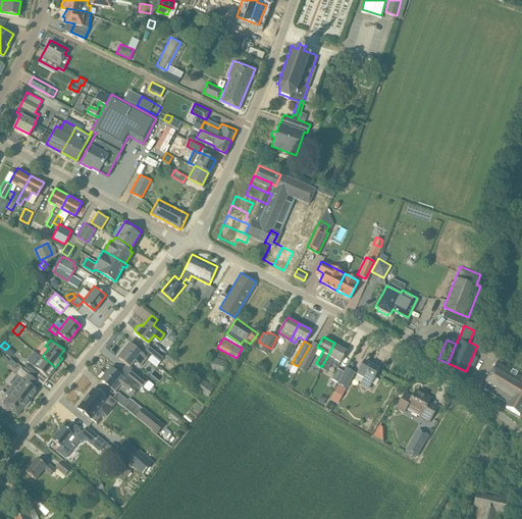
[(122,368),(141,383),(149,390),(154,384),(149,380),(148,380),(147,379),(148,378),(134,366),(133,367),(129,365),(135,358),(141,363),(147,357),(128,343),(118,356),(126,363),(122,368)]
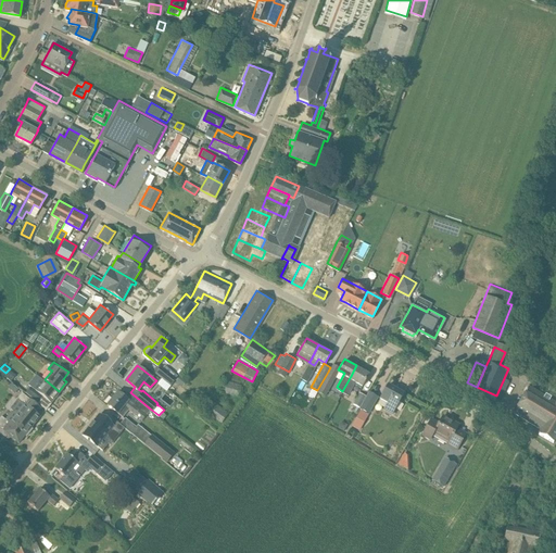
[(176,377),(161,365),(156,371),(172,384),(176,377)]
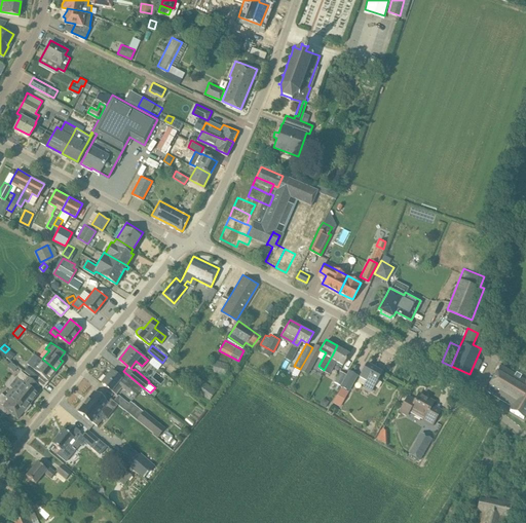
[(332,356),(324,370),(329,372),(337,359),(343,363),(344,361),(348,352),(337,345),(332,356)]
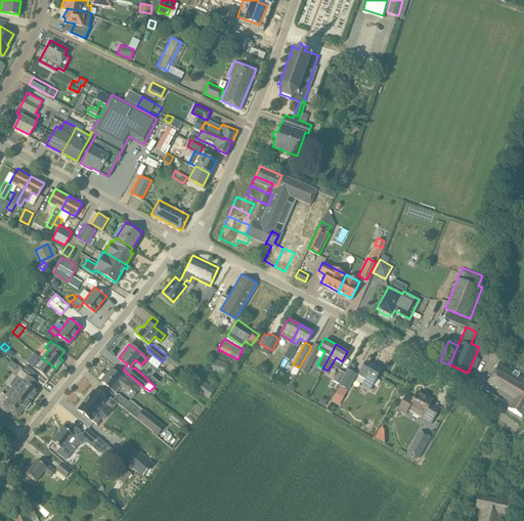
[(309,350),(299,367),(305,372),(315,353),(309,350)]
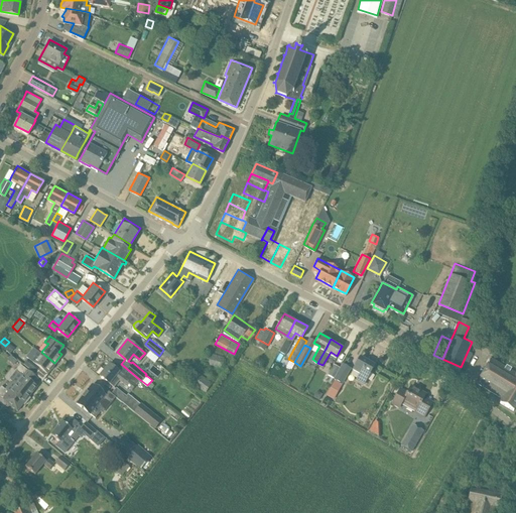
[(41,352),(33,346),(26,355),(29,357),(24,363),(35,372),(40,366),(47,372),(54,363),(41,352)]
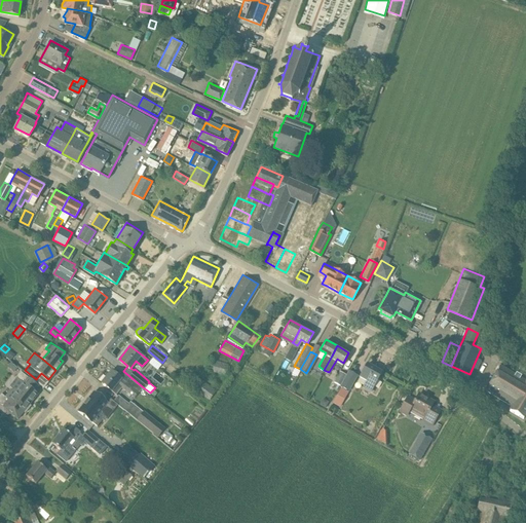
[(166,358),(173,363),(176,359),(170,355),(166,358)]
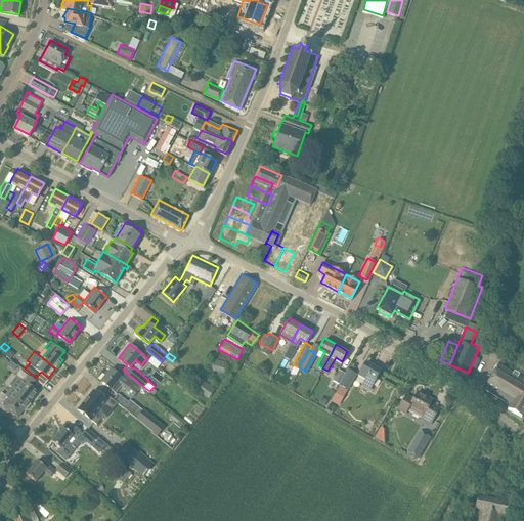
[(227,361),(212,356),(208,366),(224,372),(227,361)]
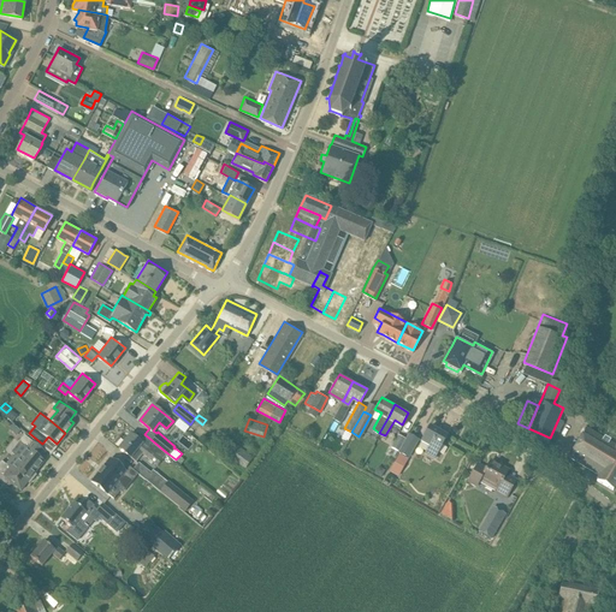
[(446,433),(430,423),(421,439),(430,444),(426,450),(434,456),(446,433)]
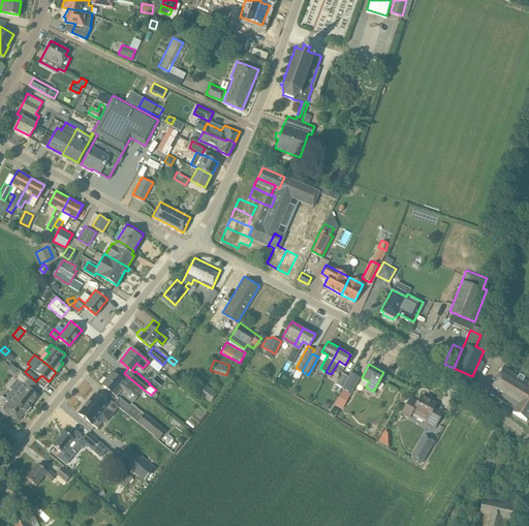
[(490,390),(516,406),(512,410),(526,419),(528,413),(528,376),(527,375),(525,378),(505,365),(490,390)]
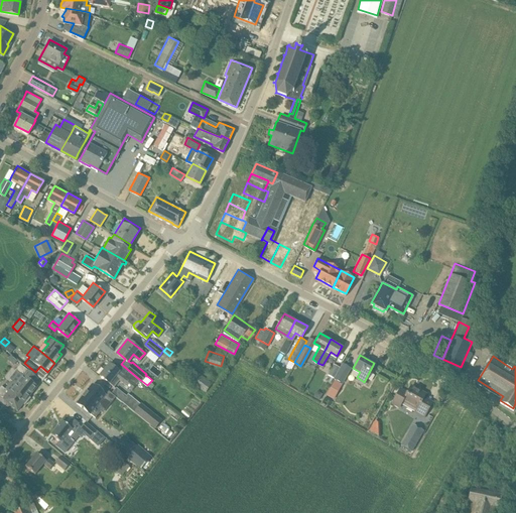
[(339,365),(333,376),(334,376),(333,377),(335,378),(326,393),(334,398),(351,366),(342,361),(340,366),(339,365)]
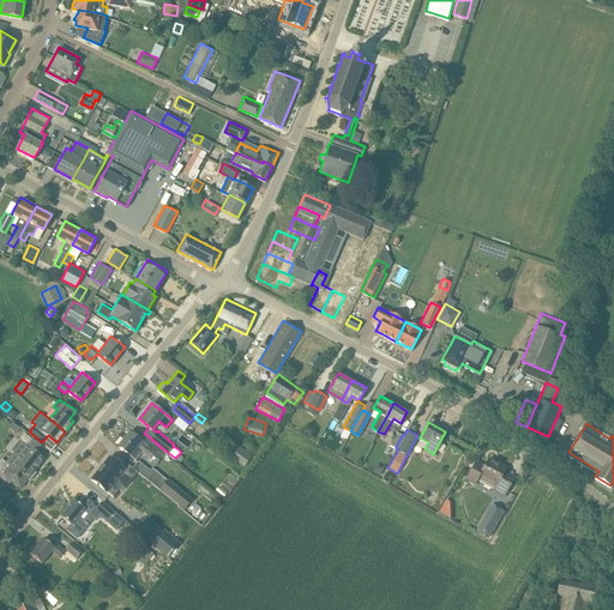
[(143,450),(157,461),(166,451),(144,433),(140,438),(130,430),(118,444),(136,458),(143,450)]
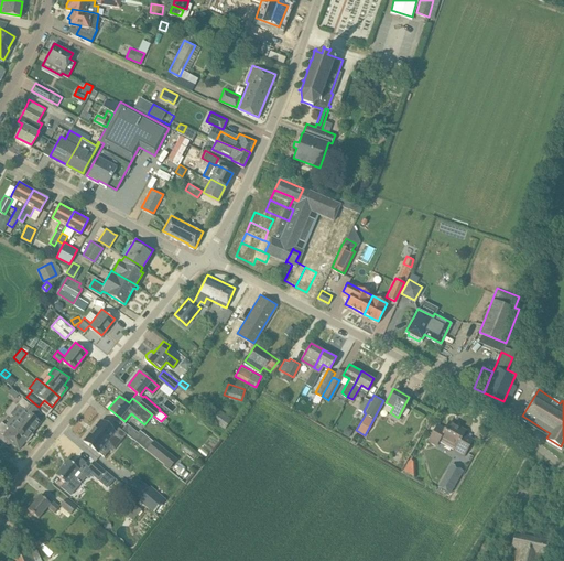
[(364,411),(370,399),(365,396),(358,408),(364,411)]
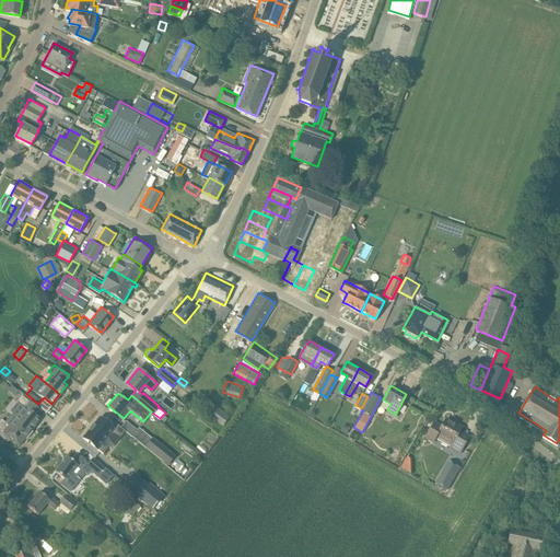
[(12,412),(32,428),(41,418),(36,415),(41,408),(22,394),(18,399),(20,402),(12,412)]
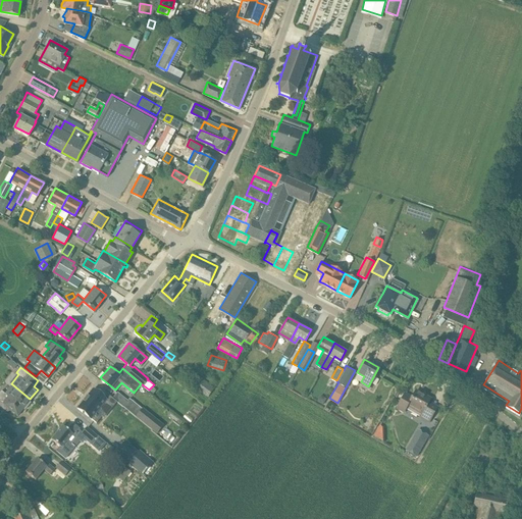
[(214,385),(198,373),(191,383),(208,396),(214,385)]
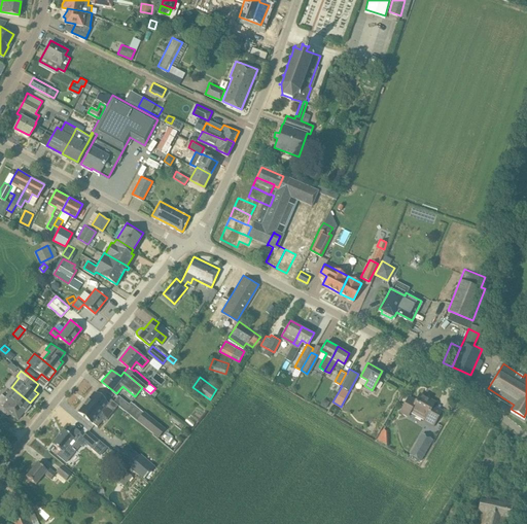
[(30,403),(11,387),(5,394),(2,392),(0,393),(0,400),(3,404),(2,405),(3,406),(1,408),(2,410),(6,414),(8,413),(10,412),(18,418),(30,403)]
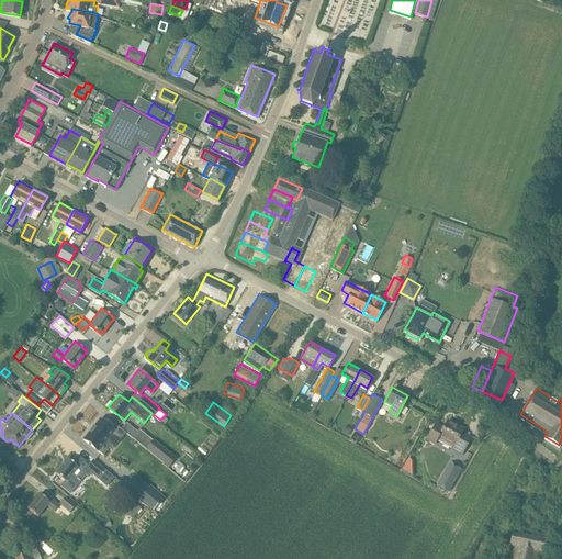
[(83,437),(103,454),(112,443),(107,438),(114,429),(100,417),(83,437)]
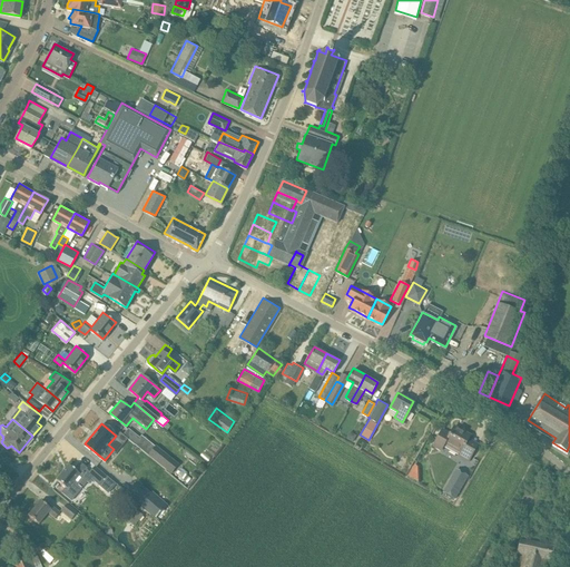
[(470,433),(454,424),(450,432),(442,428),(433,443),(441,448),(445,441),(460,449),(458,452),(469,459),(475,447),(465,441),(470,433)]
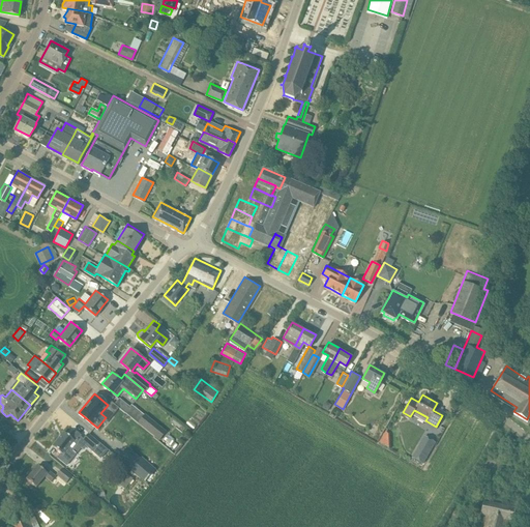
[(119,396),(115,402),(125,410),(139,421),(140,420),(159,437),(166,431),(131,403),(129,405),(119,396)]
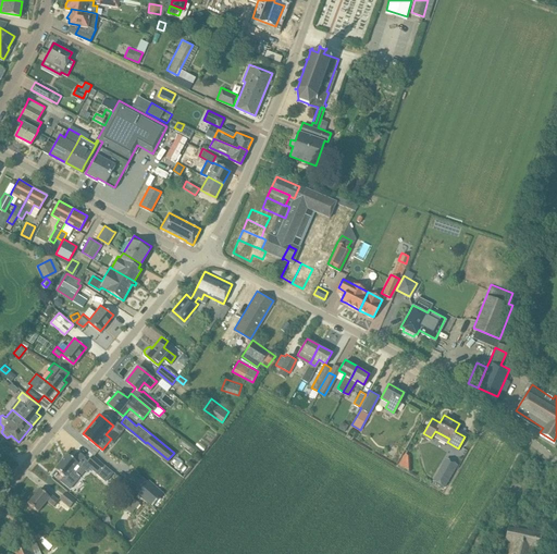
[(348,423),(342,420),(338,427),(345,430),(348,423)]
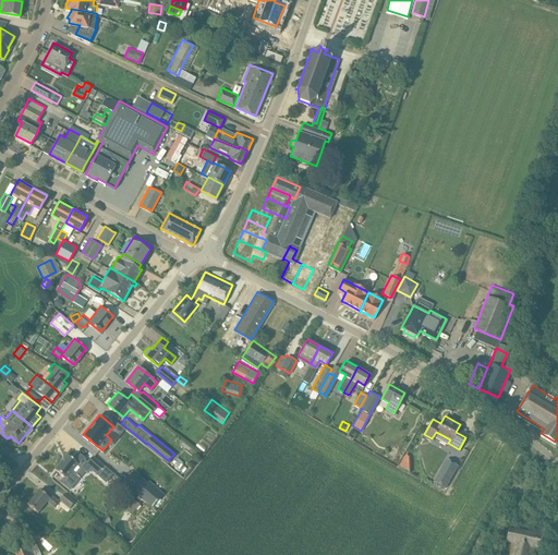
[(68,454),(56,468),(63,475),(67,478),(73,483),(80,475),(73,469),(79,462),(79,463),(85,468),(88,471),(92,467),(86,461),(87,460),(83,458),(84,456),(79,451),(73,458),(68,454)]
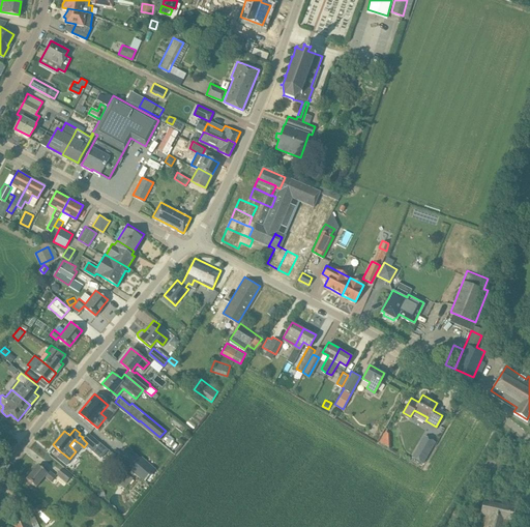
[(383,442),(388,431),(385,429),(379,440),(383,442)]
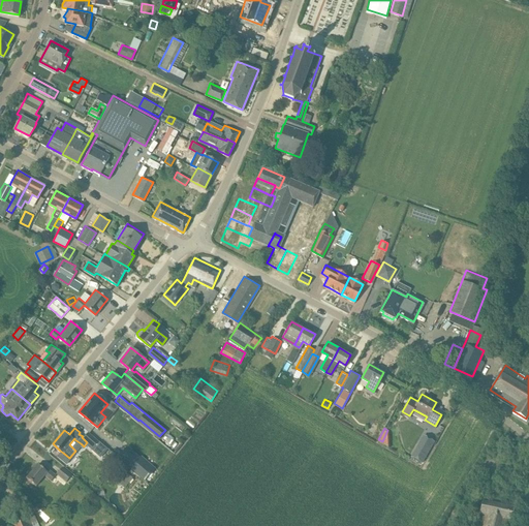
[(83,436),(82,437),(87,442),(92,447),(100,455),(106,447),(98,440),(88,430),(83,436)]
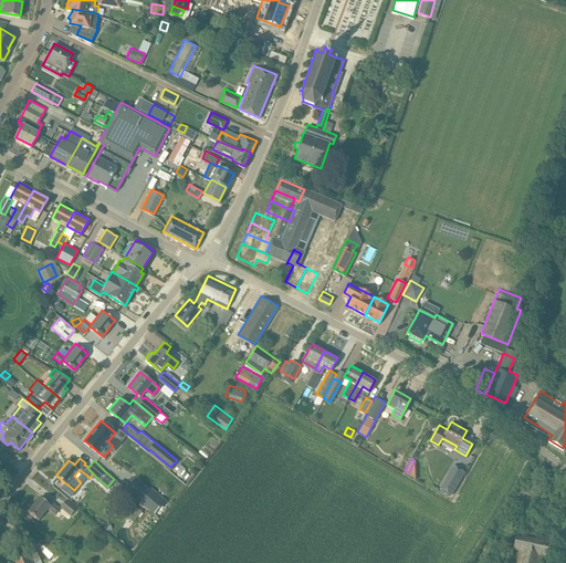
[(449,470),(439,487),(451,493),(461,477),(465,470),(452,464),(449,470)]
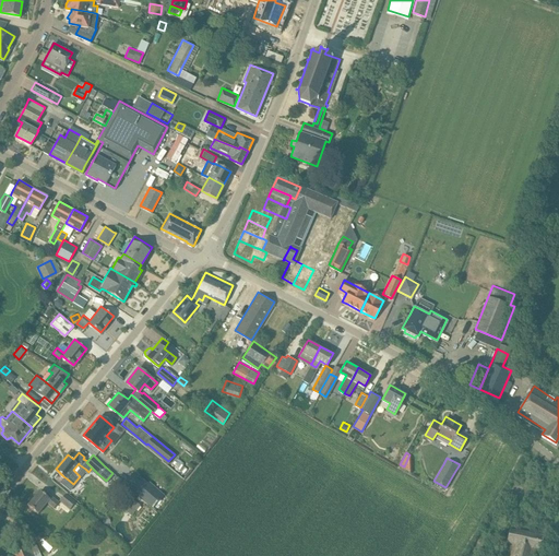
[(134,471),(126,482),(153,506),(164,493),(147,480),(146,481),(134,471)]
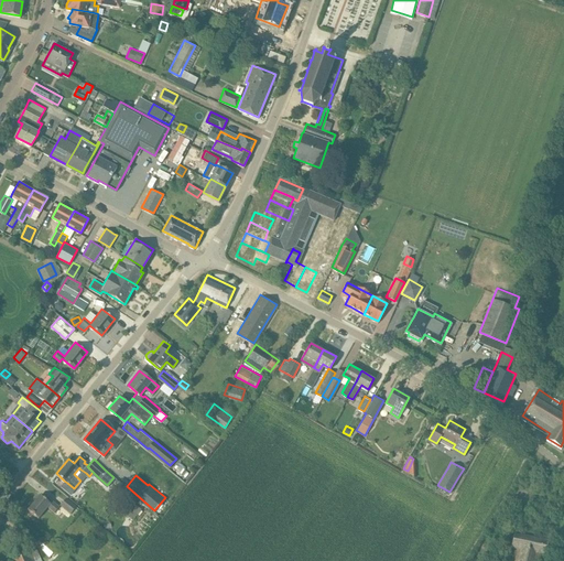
[(47,499),(40,493),(28,508),(39,517),(47,506),(54,511),(55,510),(58,514),(63,508),(50,497),(47,499)]
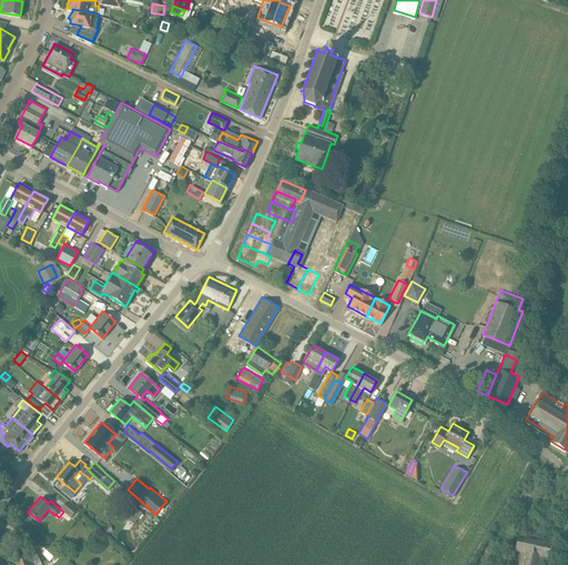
[(77,508),(67,500),(60,507),(71,516),(77,508)]
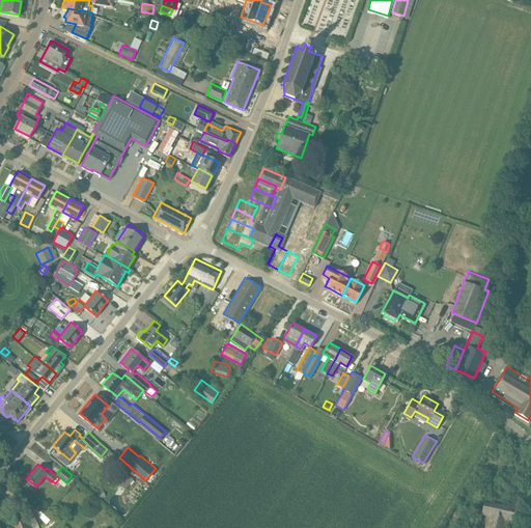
[(128,474),(119,483),(124,489),(133,478),(128,474)]
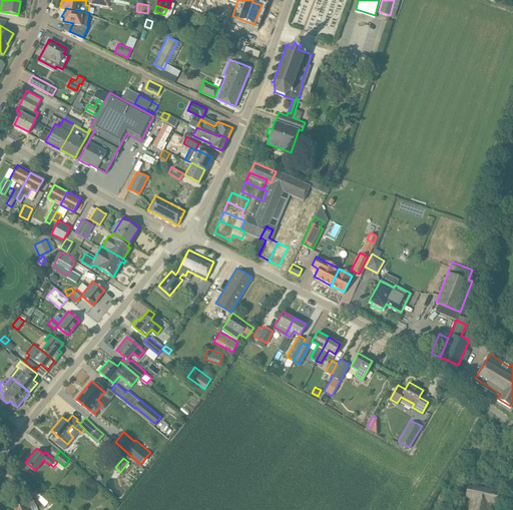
[(499,490),(468,484),(465,497),(468,497),(465,509),(490,509),(492,502),(496,502),(499,490)]
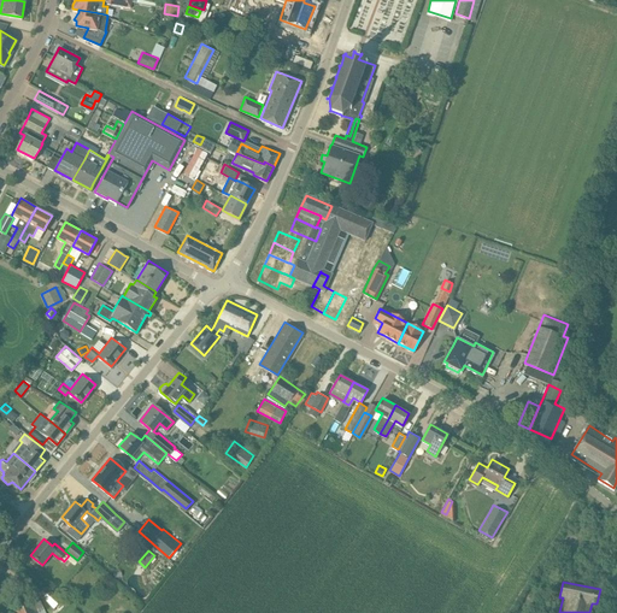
[(62,599),(50,588),(42,595),(53,607),(62,599)]
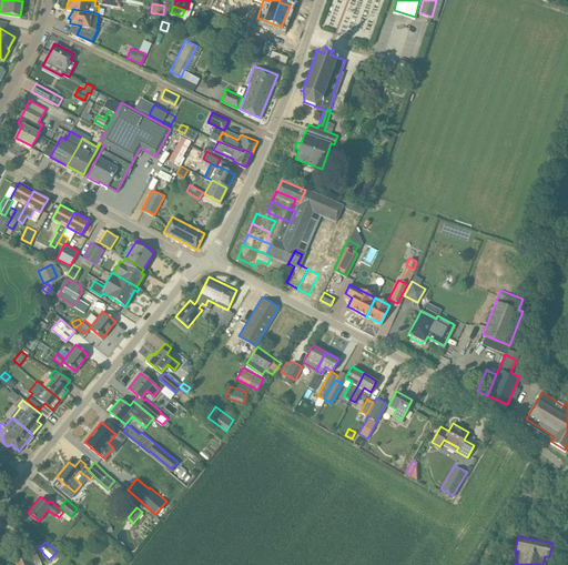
[(41,564),(36,552),(23,557),(22,554),(17,556),(18,560),(13,562),(14,564),(41,564)]
